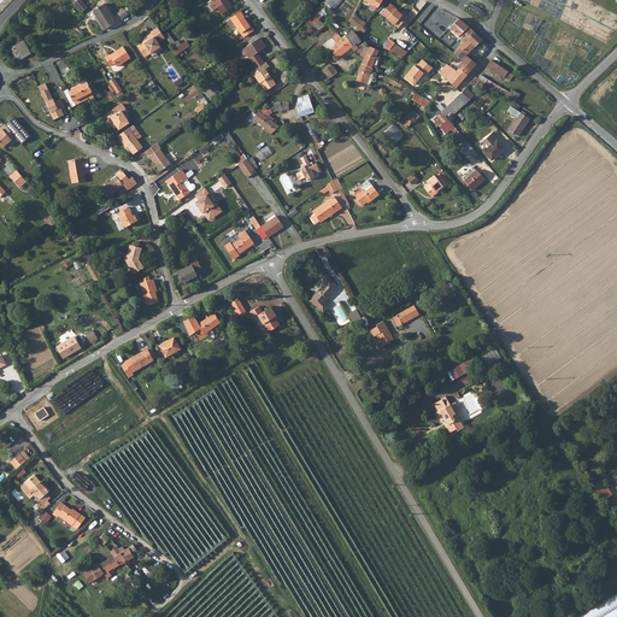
[(212,0),(215,1),(210,5),(213,10),(218,7),(223,13),(233,6),(228,0),(212,0)]
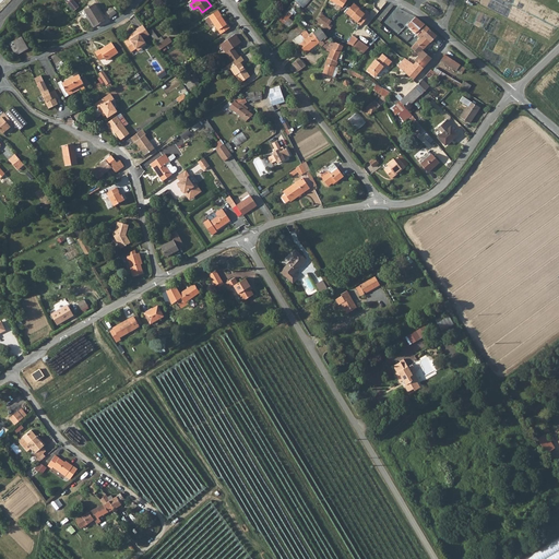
[(78,8),(73,2),(69,6),(73,12),(78,8)]
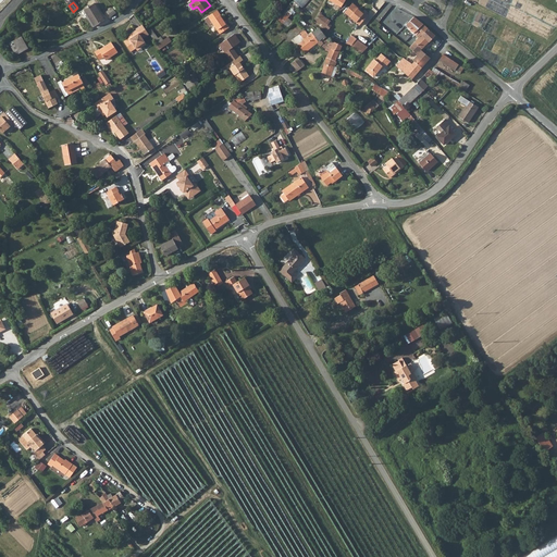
[(104,21),(94,3),(90,5),(84,10),(95,27),(104,21)]
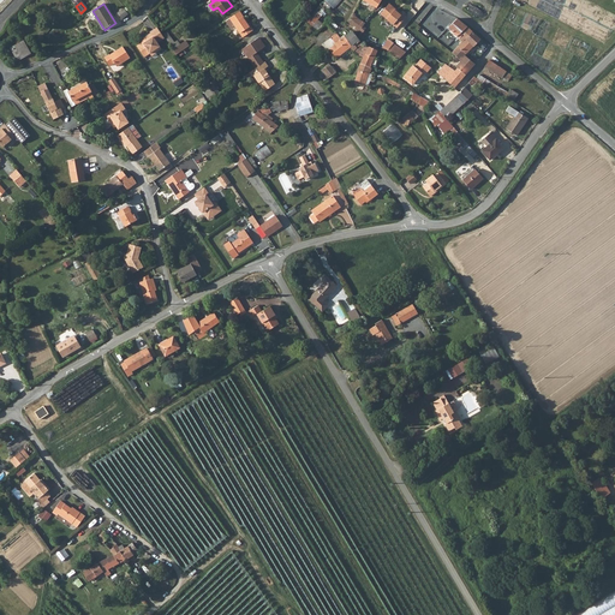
[(389,4),(381,13),(396,28),(406,16),(402,13),(401,15),(395,10),(396,9),(389,4)]
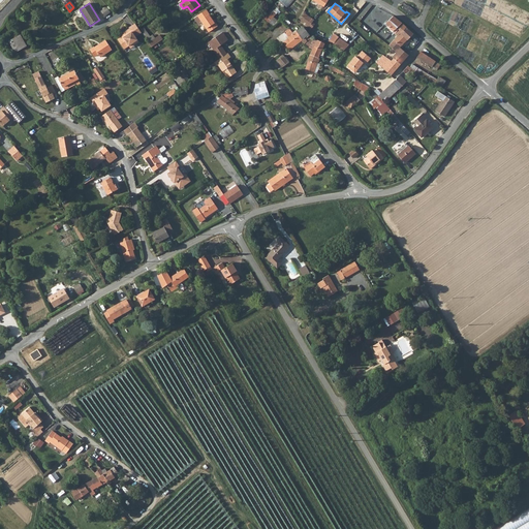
[(266,20),(274,25),(278,20),(276,18),(281,9),(274,5),(266,20)]
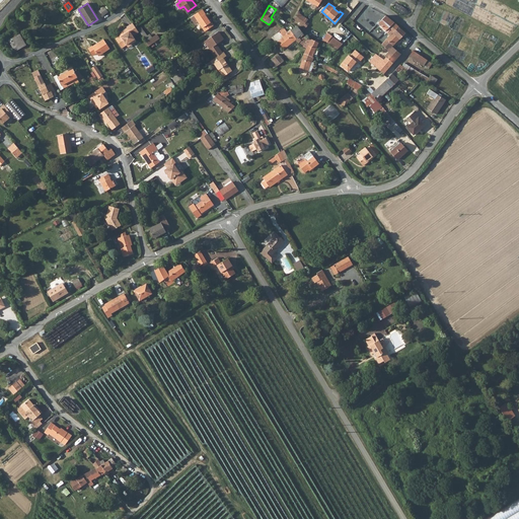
[(104,6),(99,11),(103,16),(108,11),(104,6)]
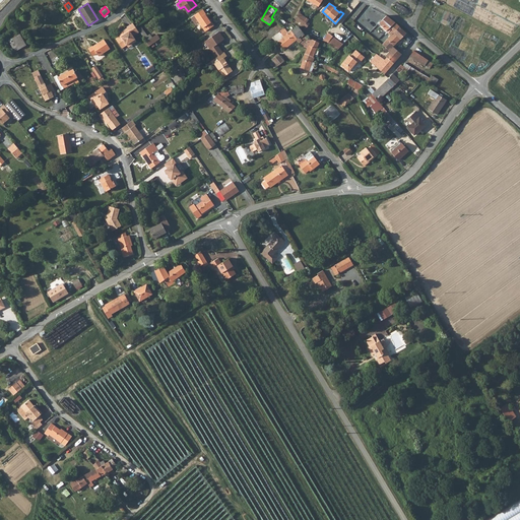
[(213,26),(202,10),(194,15),(205,33),(213,26)]
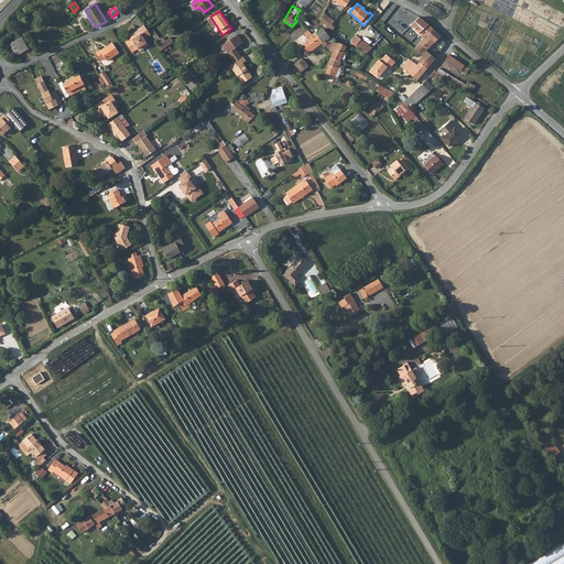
[(320,22),(324,25),(329,18),(326,14),(320,22)]
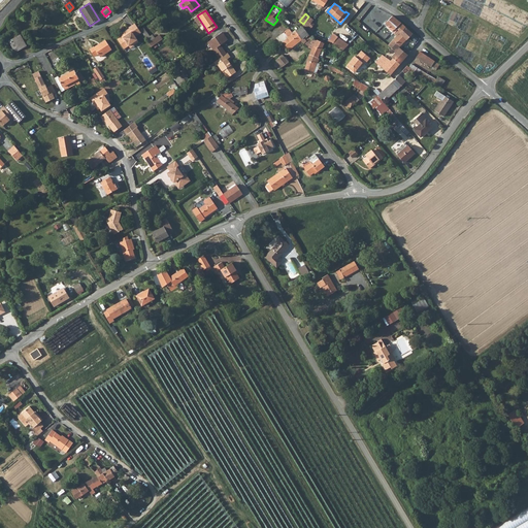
[(311,19),(308,17),(303,24),(307,28),(311,24),(309,22),(311,19)]
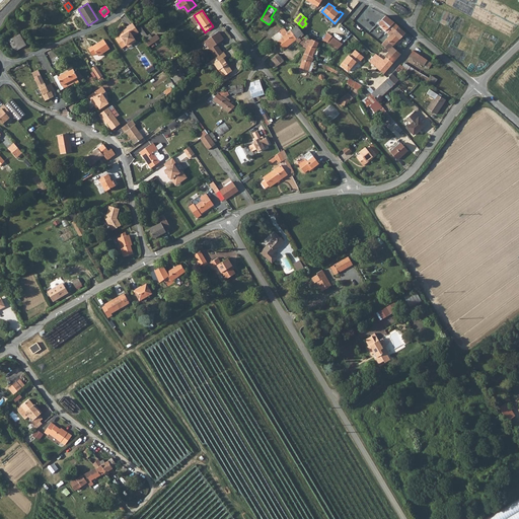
[(386,31),(394,23),(385,16),(378,23),(386,31)]
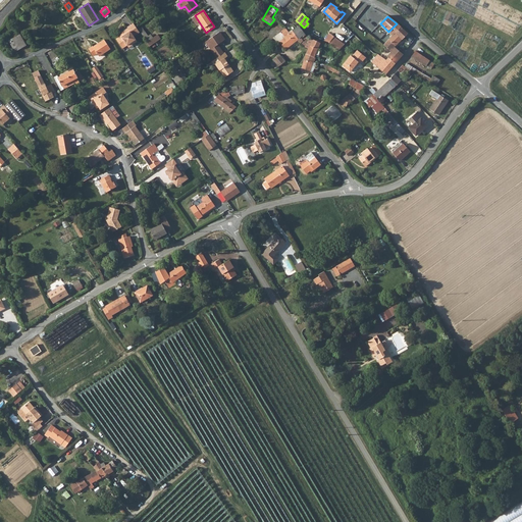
[(138,30),(136,28),(134,23),(127,28),(127,29),(134,37),(137,35),(134,32),(138,30)]
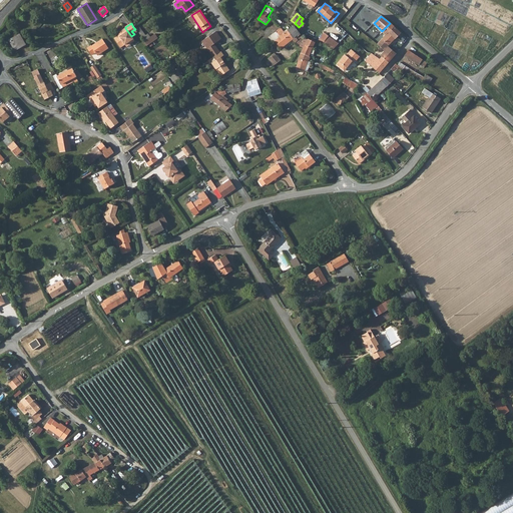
[(388,32),(393,26),(390,23),(382,31),(386,35),(388,32)]
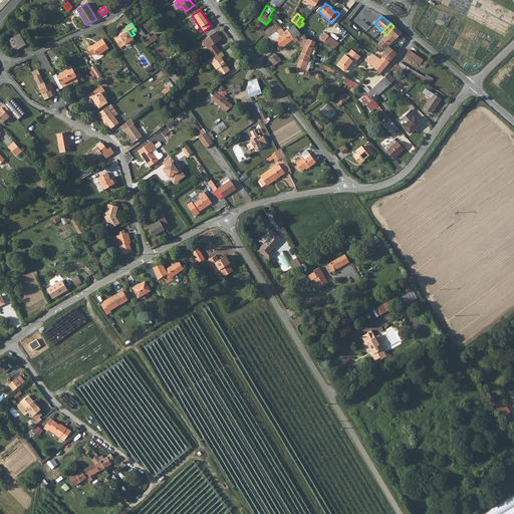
[(142,26),(138,29),(146,40),(152,36),(150,33),(147,35),(142,26)]
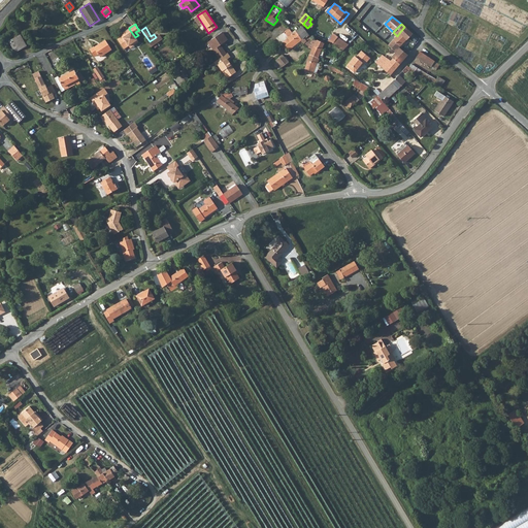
[(282,45),(287,53),(298,42),(308,34),(302,27),(294,34),(291,30),(286,34),(285,33),(276,39),(282,45)]
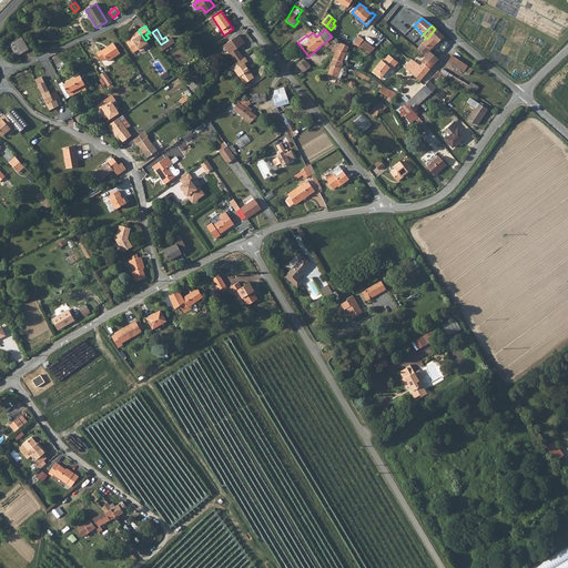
[(388,29),(384,36),(391,40),(395,34),(388,29)]
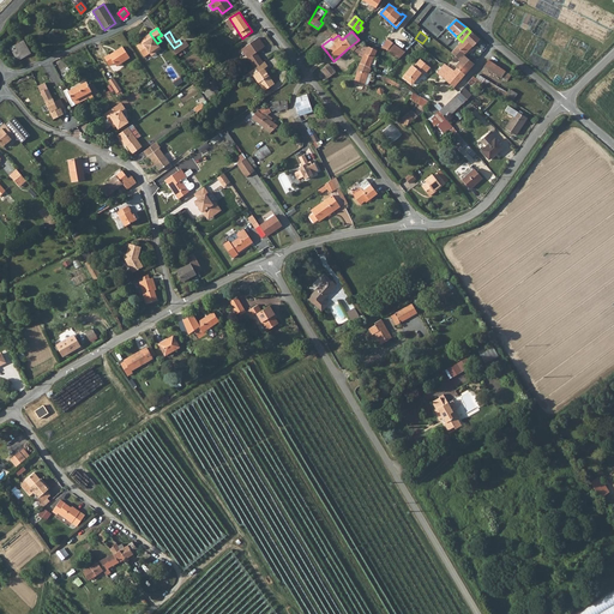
[(464,38),(473,47),(480,40),(470,31),(464,38)]
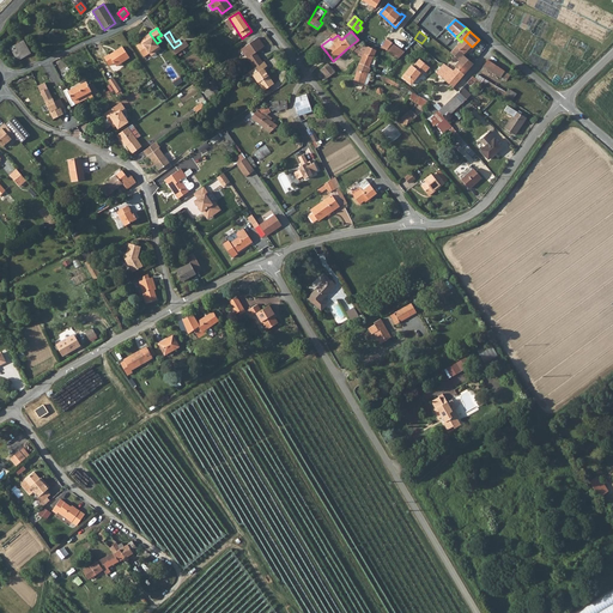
[(137,46),(145,58),(150,54),(155,50),(156,53),(161,49),(157,43),(150,34),(143,38),(145,41),(137,46)]
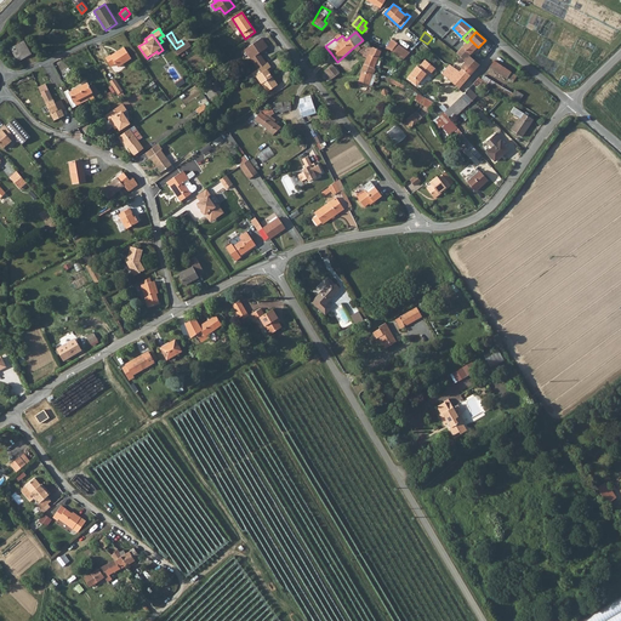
[(258,69),(267,63),(262,57),(261,57),(258,55),(260,55),(268,47),(262,39),(248,49),(254,57),(251,60),(258,69)]
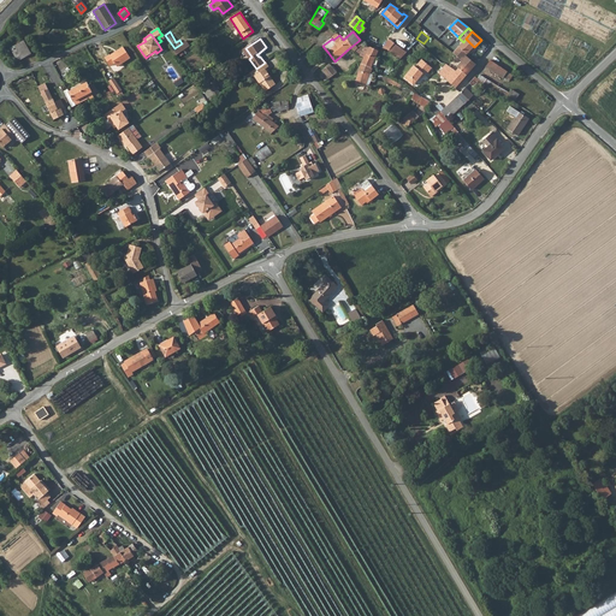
[(466,39),(463,42),(455,51),(465,60),(458,66),(468,76),(477,66),(467,55),(474,47),(466,39)]
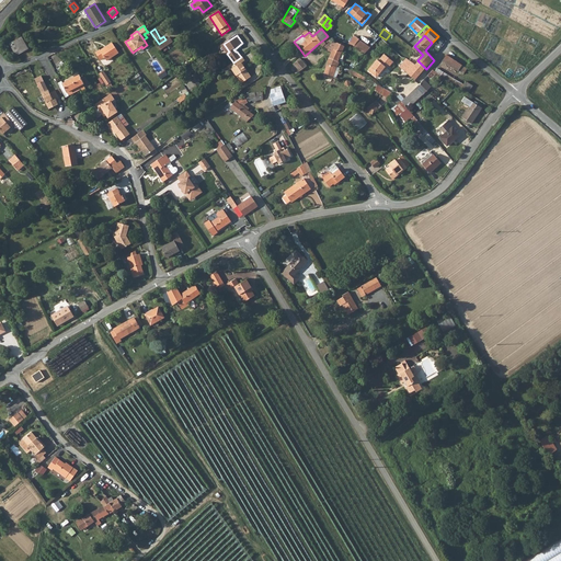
[(29,49),(22,37),(10,44),(16,55),(29,49)]
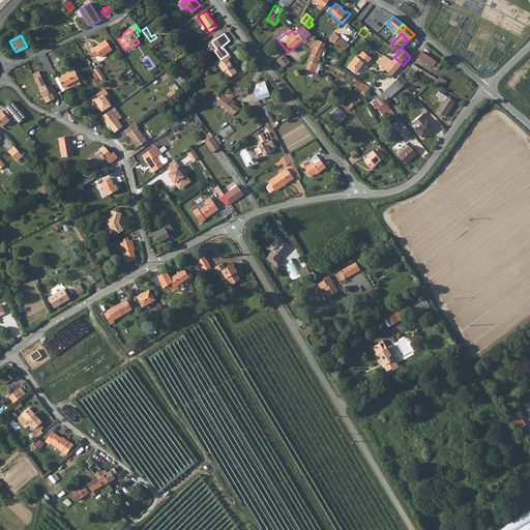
[(160,35),(149,43),(152,48),(164,39),(160,35)]
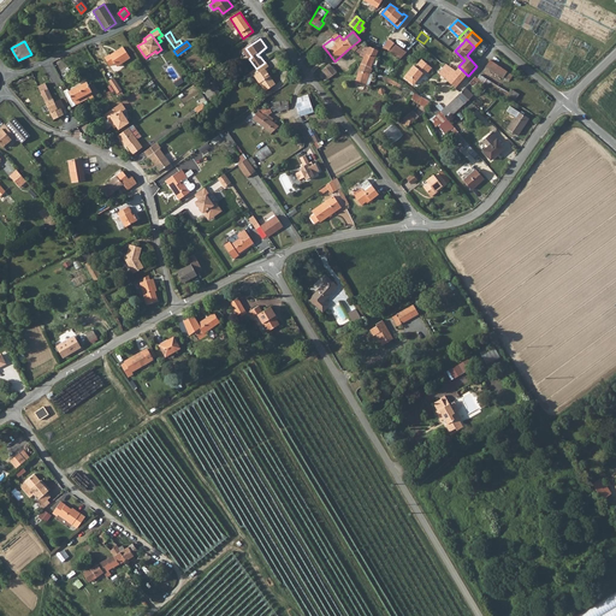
[(395,43),(389,51),(401,59),(407,53),(395,43)]
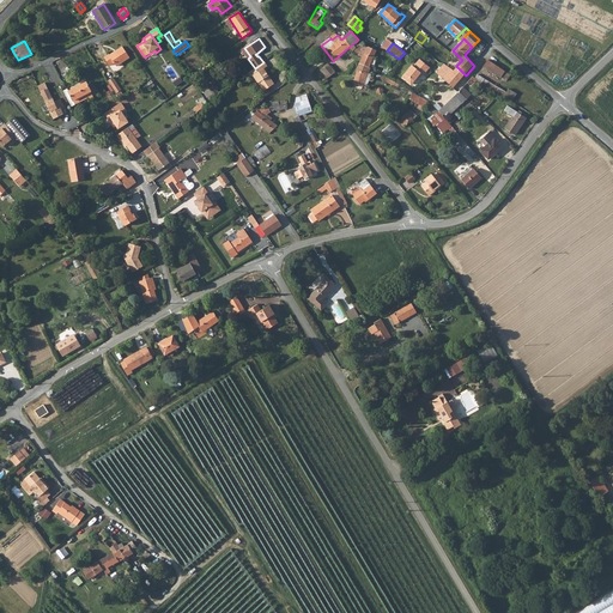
[(108,54),(103,56),(110,65),(114,62),(116,66),(129,56),(121,46),(109,54),(108,54)]
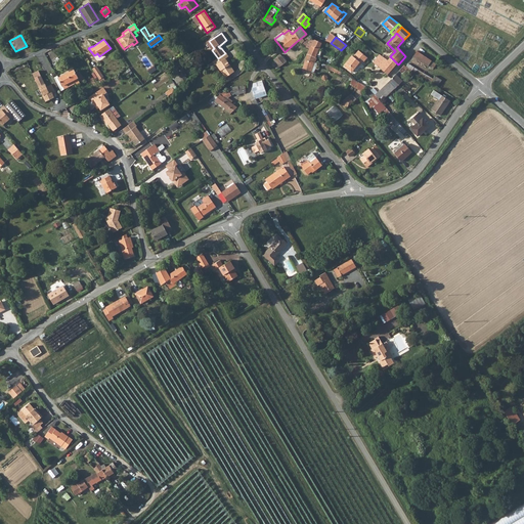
[(313,39),(309,40),(306,47),(310,49),(308,54),(316,58),(321,44),(313,39)]
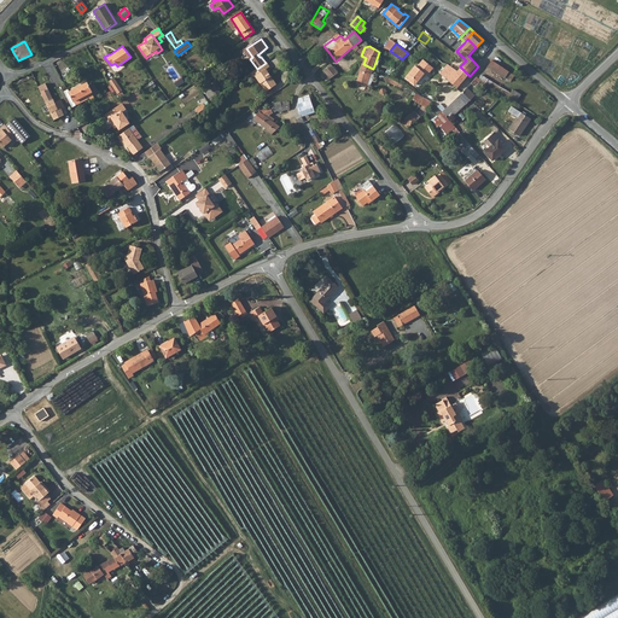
[(415,87),(418,82),(421,77),(425,75),(426,76),(427,76),(433,69),(423,60),(417,68),(415,66),(406,79),(415,87)]
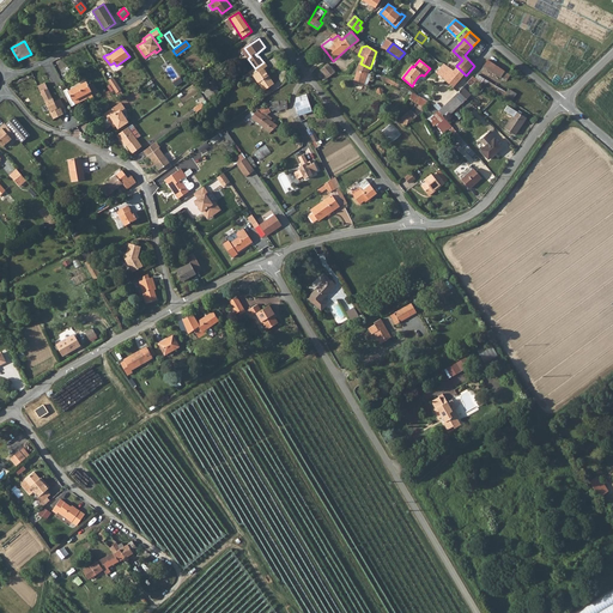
[(505,72),(487,61),(484,67),(501,78),(505,72)]
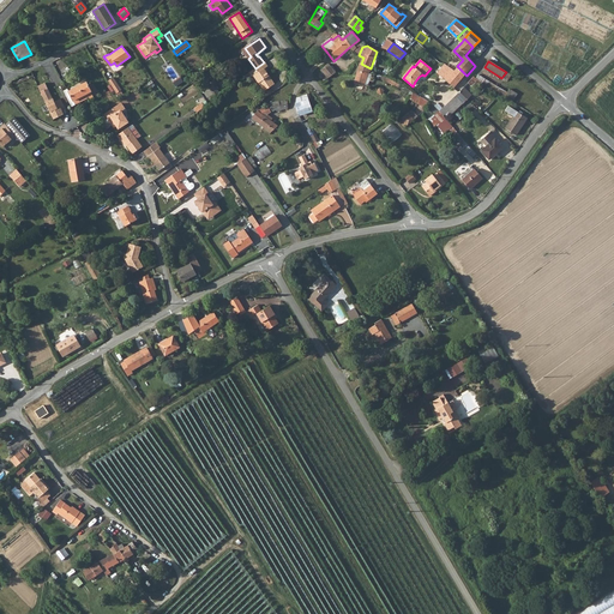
[(264,62),(256,68),(250,73),(252,76),(254,76),(265,91),(275,84),(264,68),(269,66),(265,62),(264,62)]
